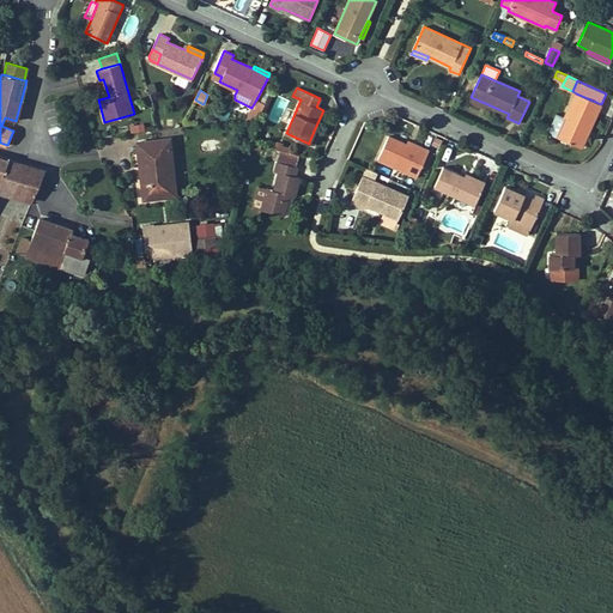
[(556,137),(578,146),(586,131),(589,132),(601,104),(576,93),(556,137)]
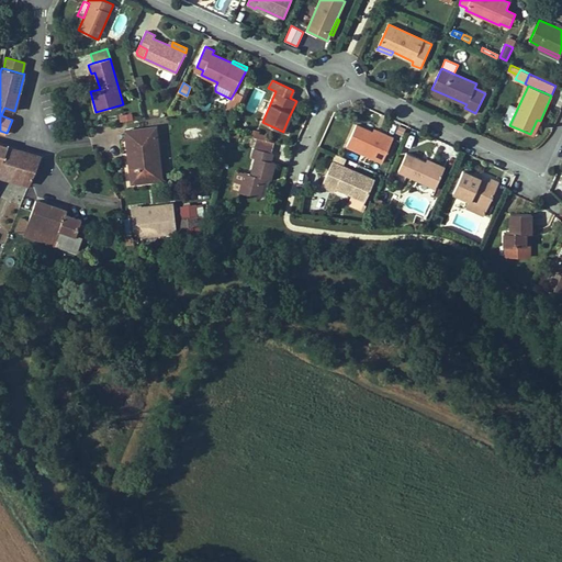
[(447,96),(431,89),(430,92),(445,99),(447,96)]
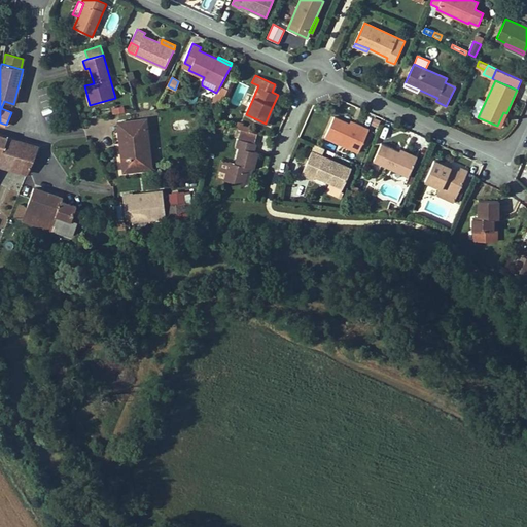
[(207,96),(210,90),(204,86),(201,93),(207,96)]
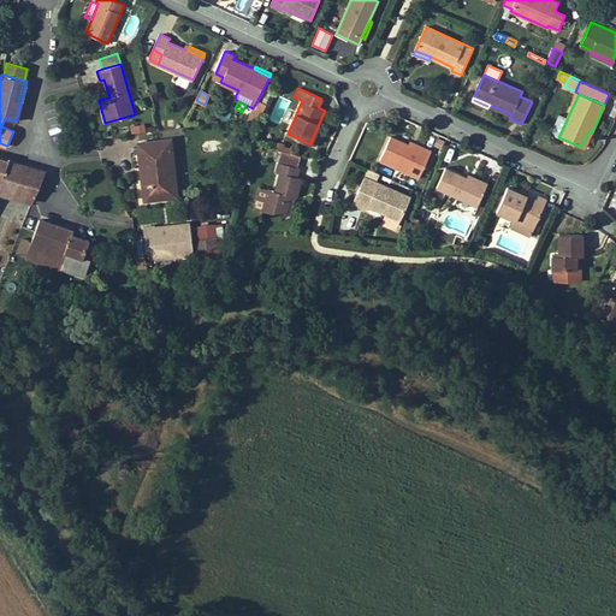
[(254,108),(252,119),(259,118),(262,112),(256,108),(256,110),(254,108)]
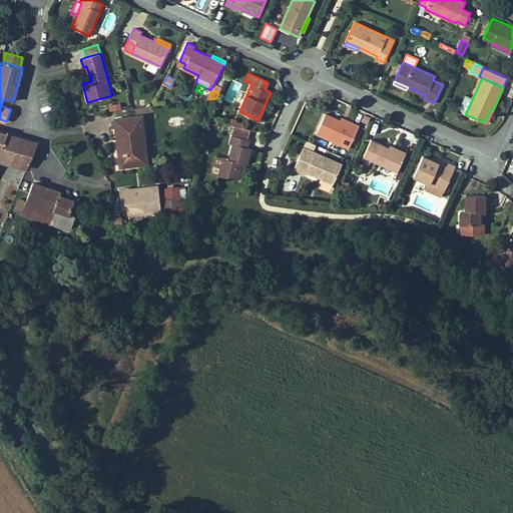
[(264,107),(259,119),(264,122),(269,109),(264,107)]
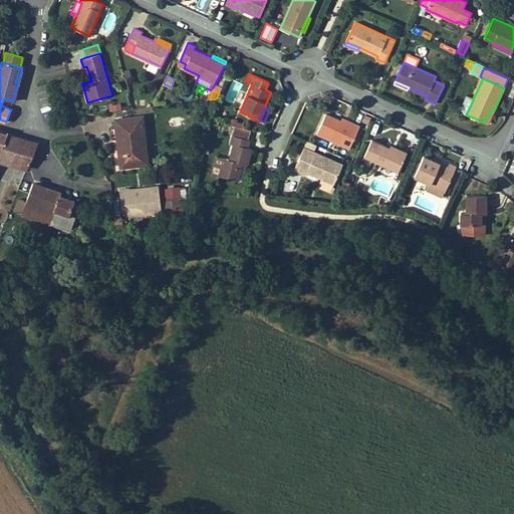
[(491,109),(485,122),(487,124),(494,110),(491,109)]
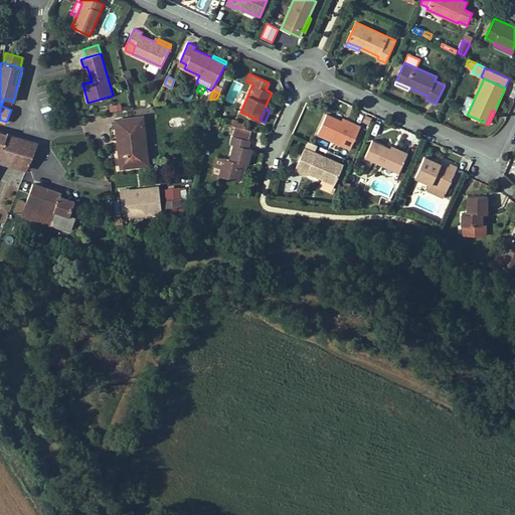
[(349,150),(360,127),(360,126),(347,120),(345,123),(341,121),(327,114),(318,135),(349,150)]
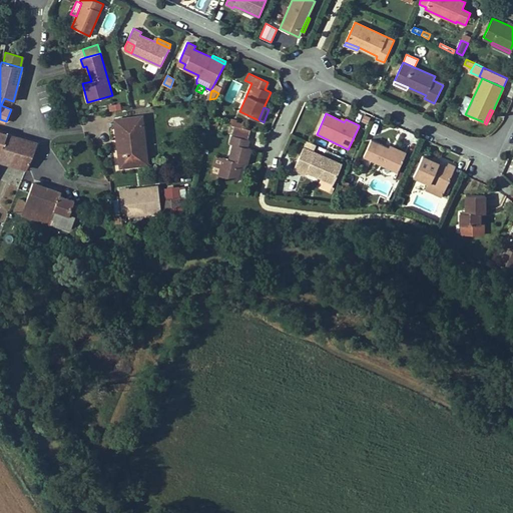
[(365,114),(362,120),(368,123),(370,117),(365,114)]
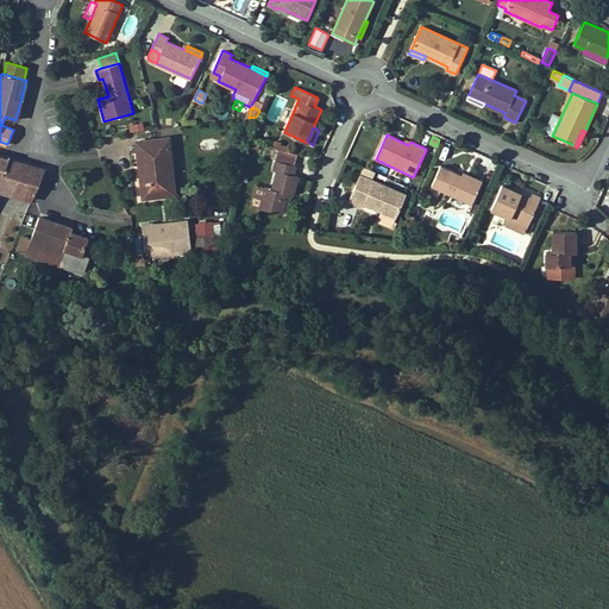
[(139,171),(143,198),(163,195),(162,182),(174,180),(169,137),(143,140),(146,170),(139,171)]
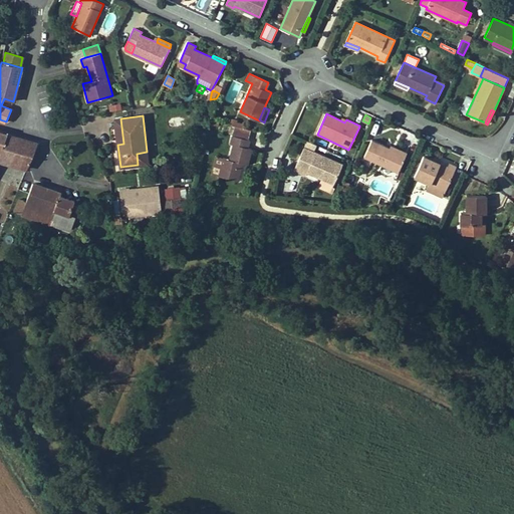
[(120,118),(115,119),(117,145),(123,144),(120,118)]
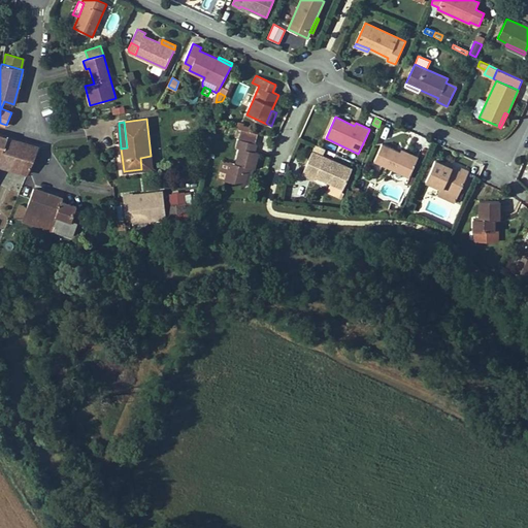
[(257,143),(255,143),(258,133),(242,129),(240,139),(238,139),(236,147),(239,149),(235,163),(229,162),(225,180),(244,186),(250,167),(254,168),(254,169),(259,153),(255,152),(257,143)]
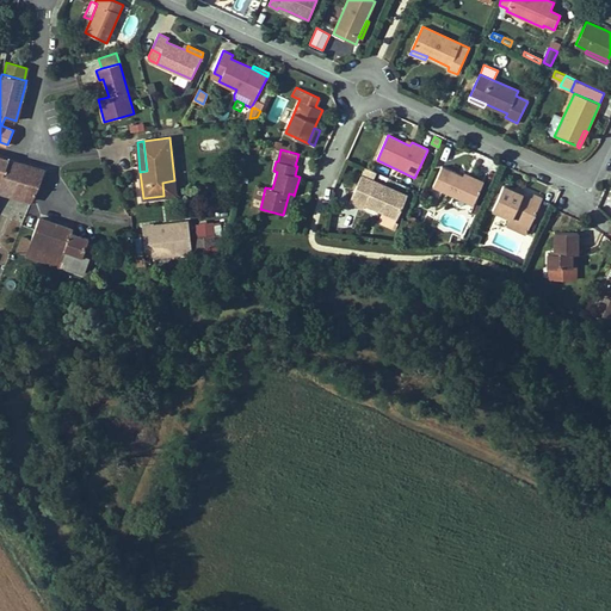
[(45,170),(8,160),(2,177),(0,176),(0,190),(32,201),(45,170)]
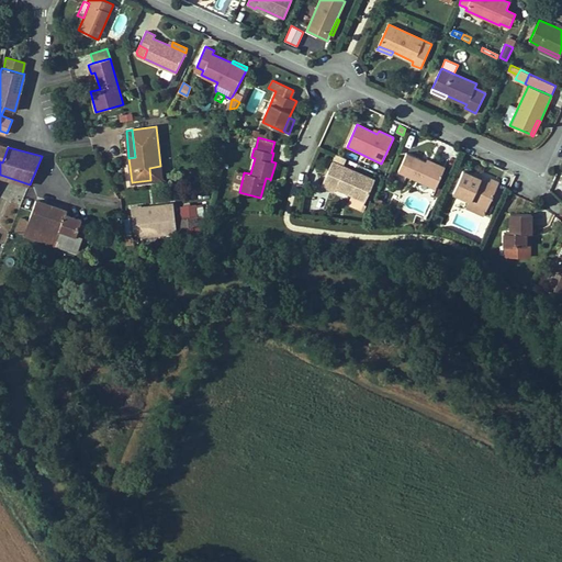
[(397,171),(436,188),(436,187),(437,183),(444,170),(444,169),(406,153),(397,171)]
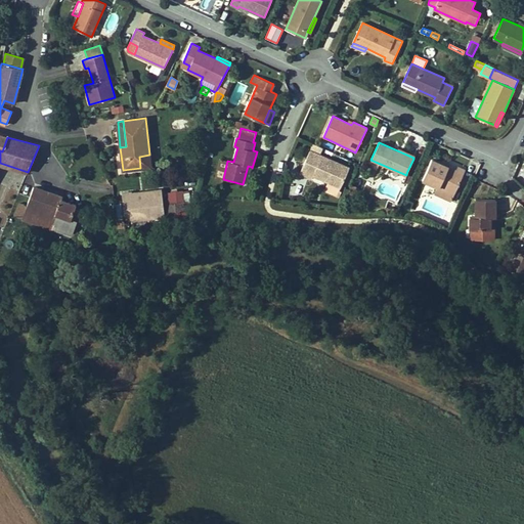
[(313,143),(310,148),(320,154),(322,147),(313,143)]
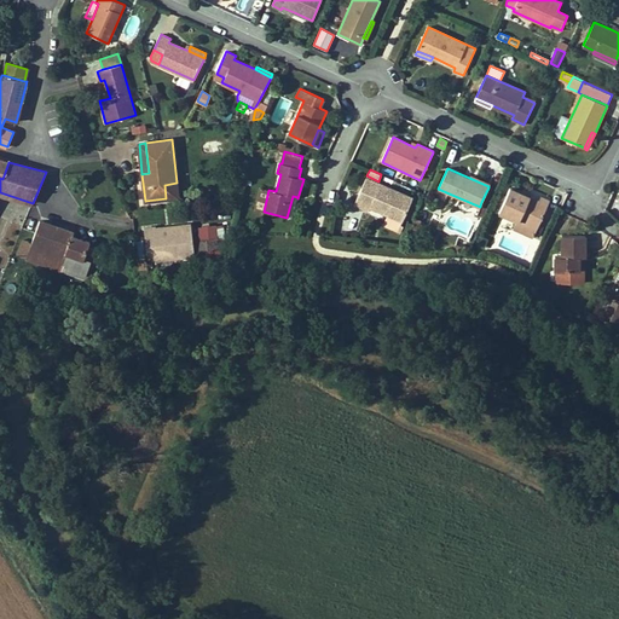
[(469,178),(489,186),(490,183),(470,174),(469,178)]
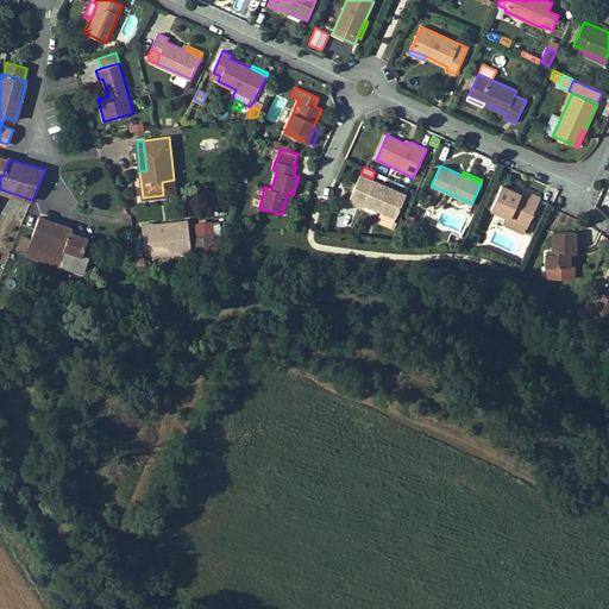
[(396,218),(406,195),(359,175),(349,201),(363,207),(364,203),(381,211),(396,218)]
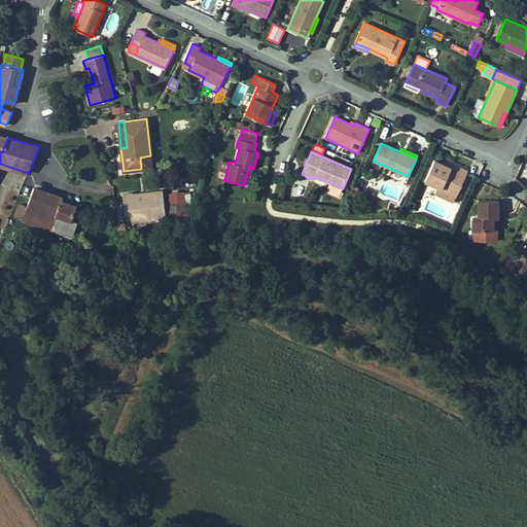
[(141,169),(151,168),(150,155),(140,157),(141,169)]
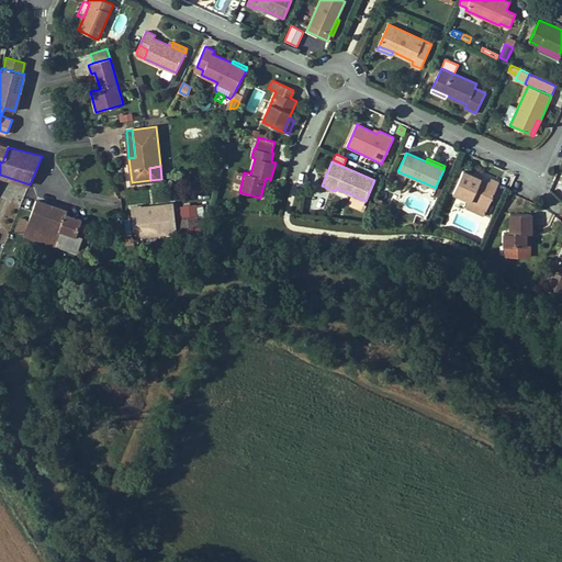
[(484,213),(501,179),(490,175),(489,178),(463,167),(452,189),(471,198),(467,205),(484,213)]
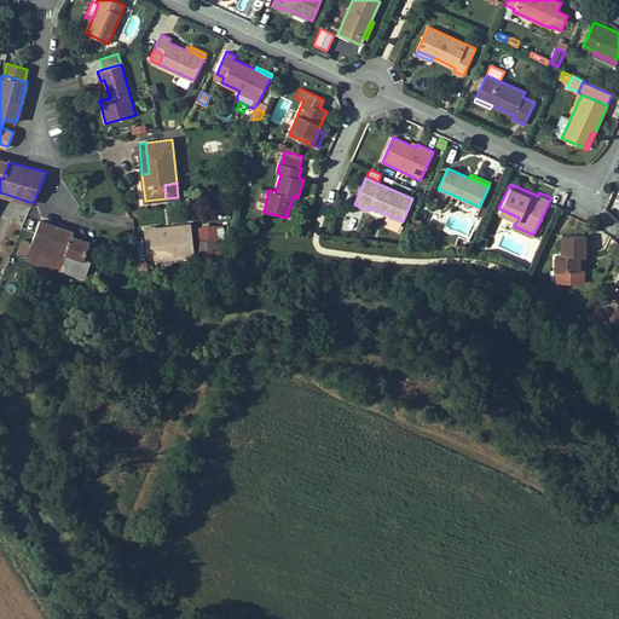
[(254,209),(264,212),(268,190),(260,187),(254,209)]
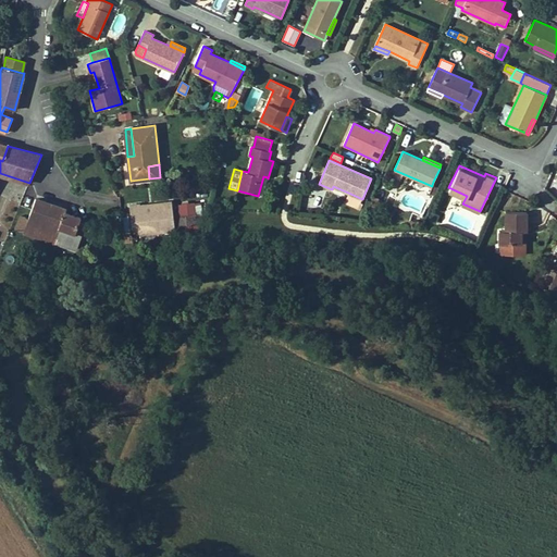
[(433,182),(441,185),(446,172),(440,169),(433,182)]
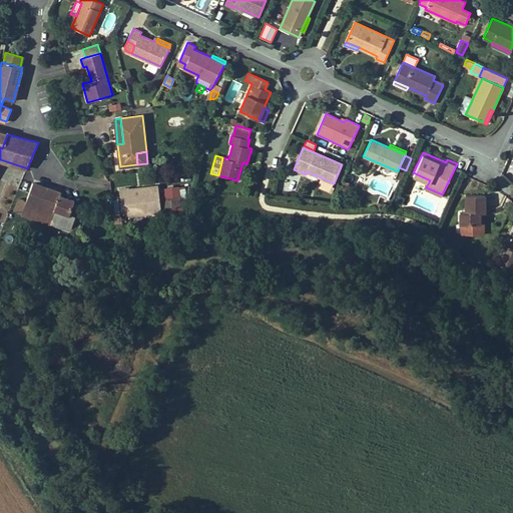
[(242,162),(237,180),(241,181),(246,163),(242,162)]
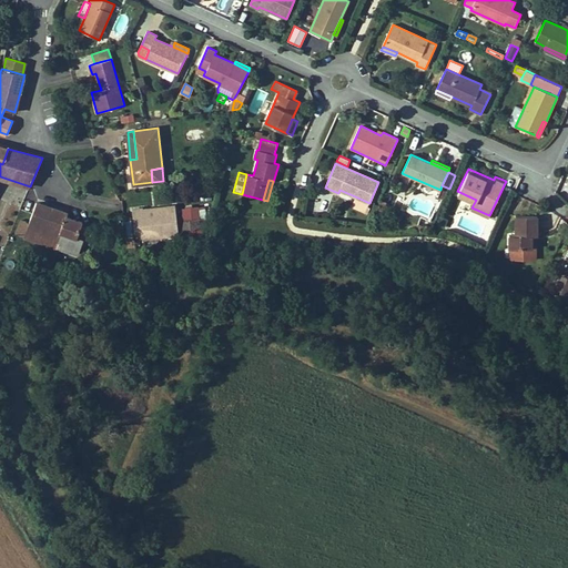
[(369,203),(355,196),(351,206),(365,213),(365,212),(367,212),(369,208),(367,206),(369,203)]
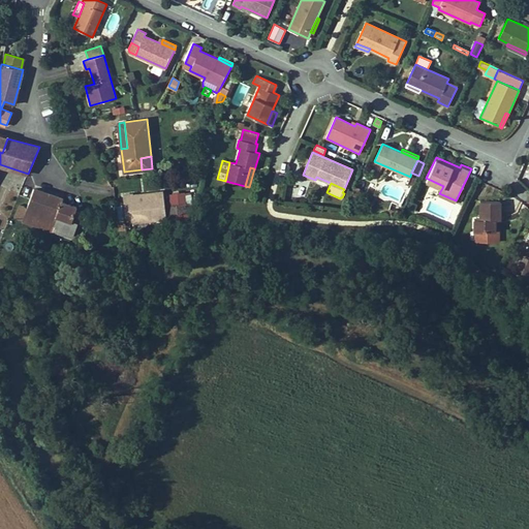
[(349,197),(353,199),(360,188),(354,186),(351,193),(349,197)]
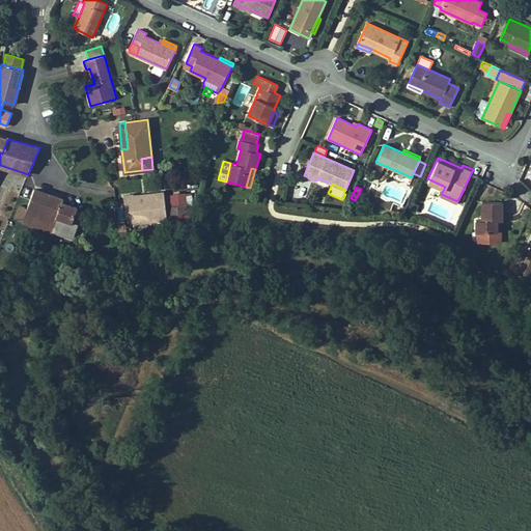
[(87,216),(81,214),(75,212),(77,207),(62,202),(63,199),(34,189),(27,208),(23,220),(23,221),(72,238),(77,225),(83,228),(87,216)]
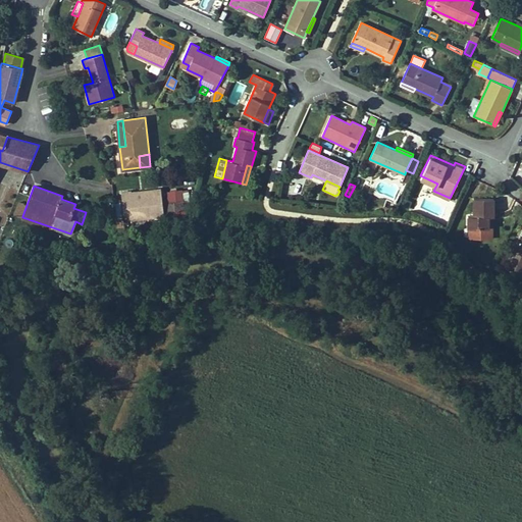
[(136,214),(150,213),(154,216),(164,215),(161,189),(143,191),(144,194),(141,196),(139,194),(132,195),(132,192),(132,191),(121,192),(123,212),(132,219),(136,214)]
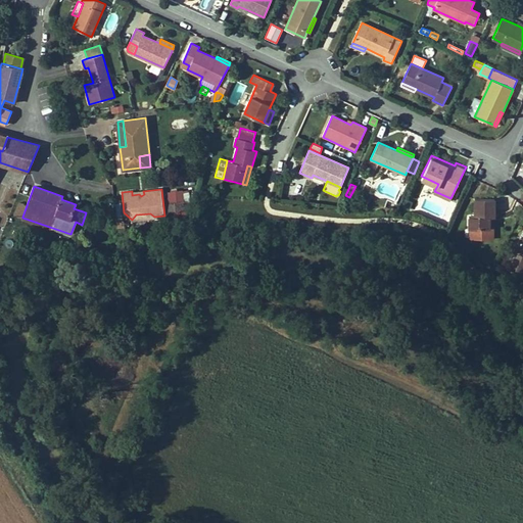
[(183,200),(182,189),(168,189),(168,201),(183,200)]
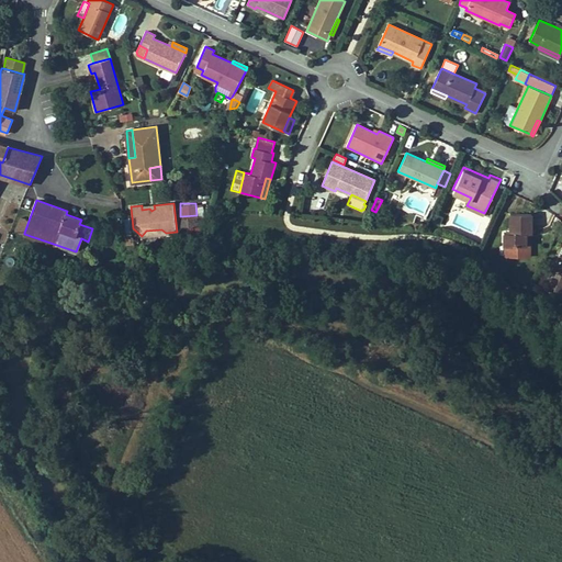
[(509,245),(509,256),(526,256),(526,233),(530,233),(531,233),(531,213),(509,213),(509,233),(504,233),(504,245),(505,245),(509,245)]
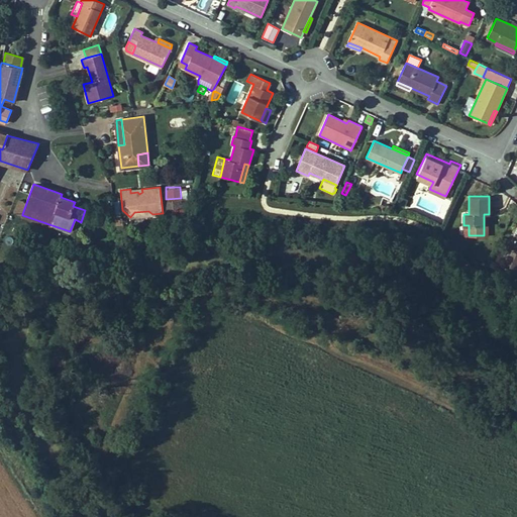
[(22,214),(26,203),(19,200),(14,211),(22,214)]
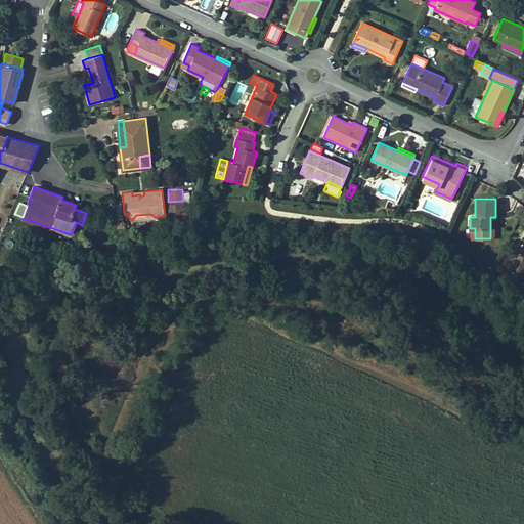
[(184,203),(166,205),(168,218),(185,215),(184,203)]
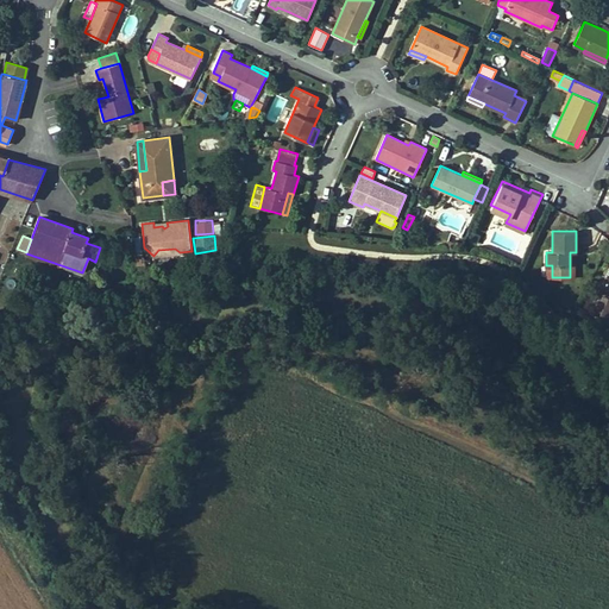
[(608,275),(607,275),(591,309),(608,316),(608,275)]
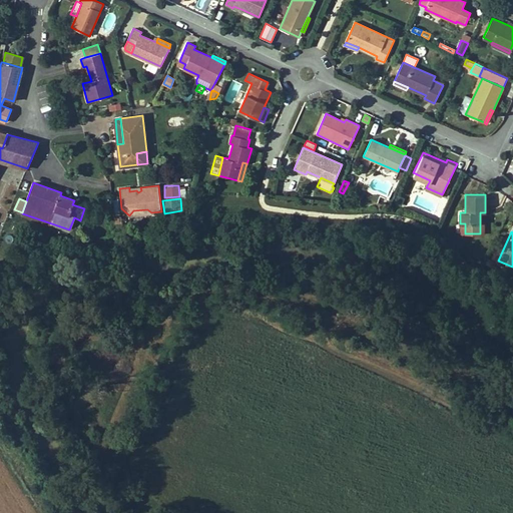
[(512,271),(512,267),(498,261),(495,266),(512,274),(512,271)]
